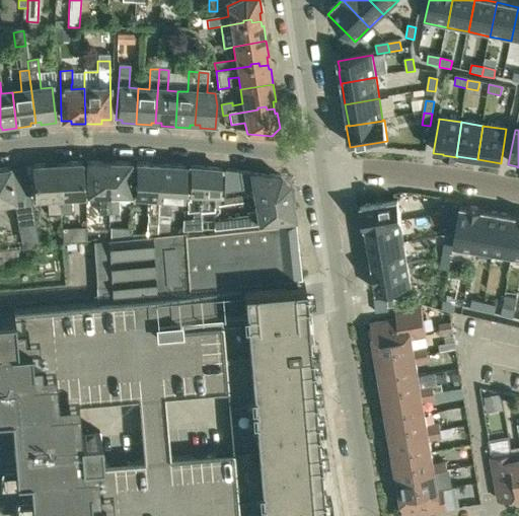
[(57,165),(60,215),(61,225),(71,224),(70,215),(72,215),(71,198),(84,197),(82,164),(57,165)]
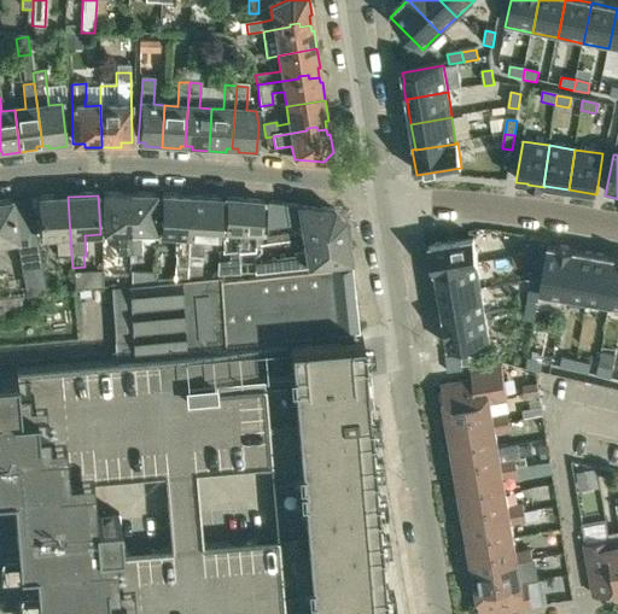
[(118,257),(130,257),(129,196),(103,196),(104,233),(118,234),(118,257)]
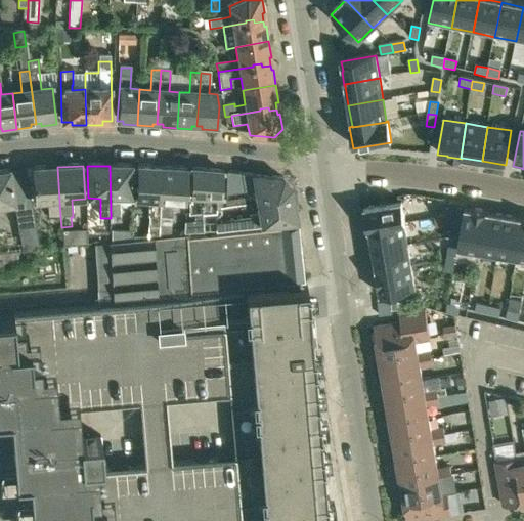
[(110,166),(111,218),(120,218),(120,199),(132,199),(131,166),(110,166)]
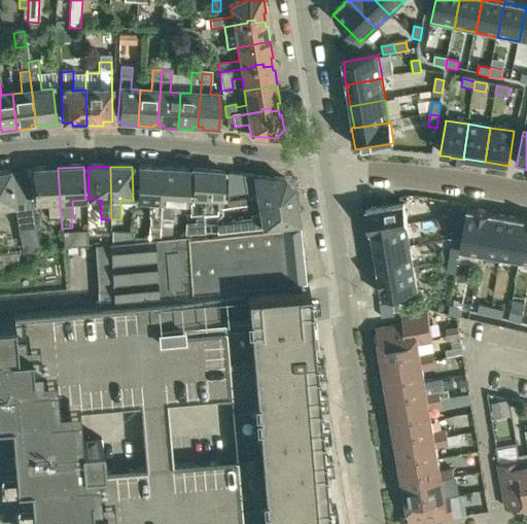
[(48,219),(61,218),(58,168),(33,170),(35,203),(47,203),(48,219)]
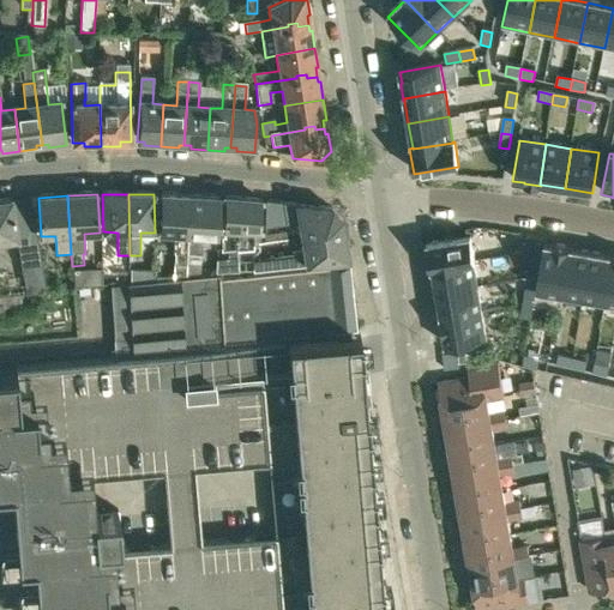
[(174,279),(186,278),(191,197),(161,195),(158,235),(174,235),(173,255),(175,255),(174,279)]
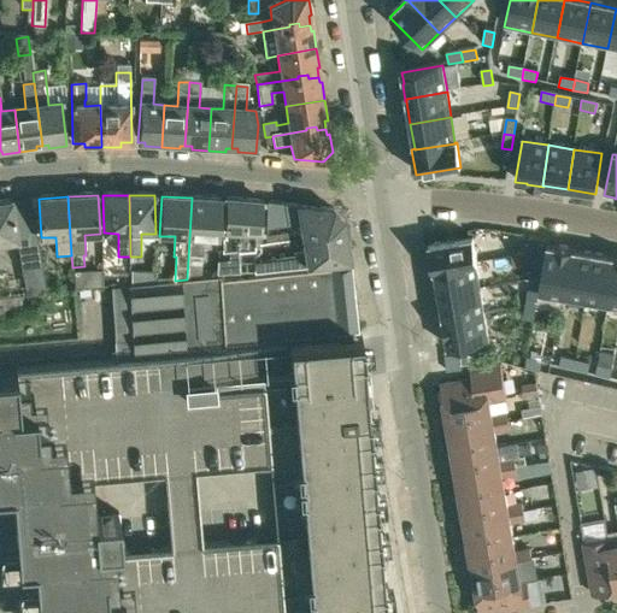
[(219,199),(192,198),(187,280),(201,278),(203,258),(204,239),(218,240),(219,199)]
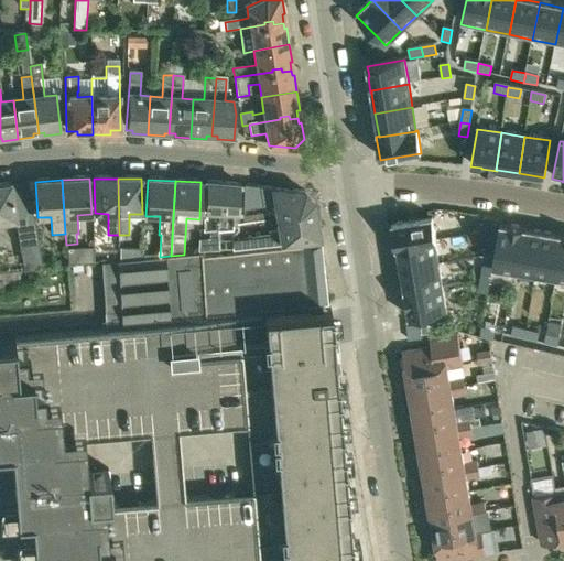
[(0,246),(7,246),(3,223),(15,222),(24,272),(42,271),(39,246),(28,182),(0,186),(0,246)]
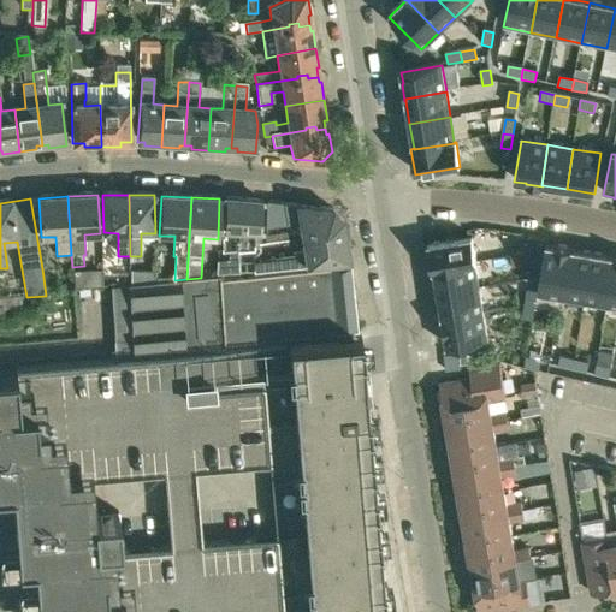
[(238,275),(237,251),(238,226),(243,226),(244,201),(225,200),(221,253),(227,253),(229,262),(217,262),(217,275),(238,275)]
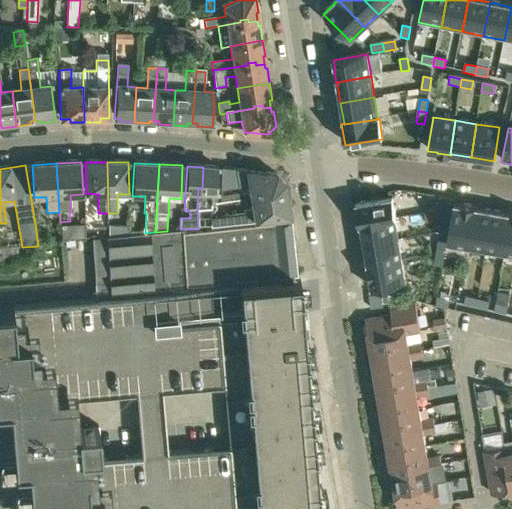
[(216,193),(218,168),(203,167),(202,188),(198,188),(197,209),(211,208),(212,193),(216,193)]
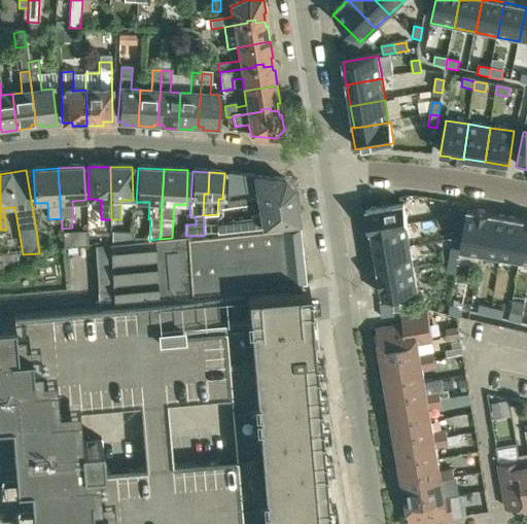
[(258,206),(294,201),(293,189),(284,181),(256,176),(227,174),(226,198),(256,193),(258,206)]
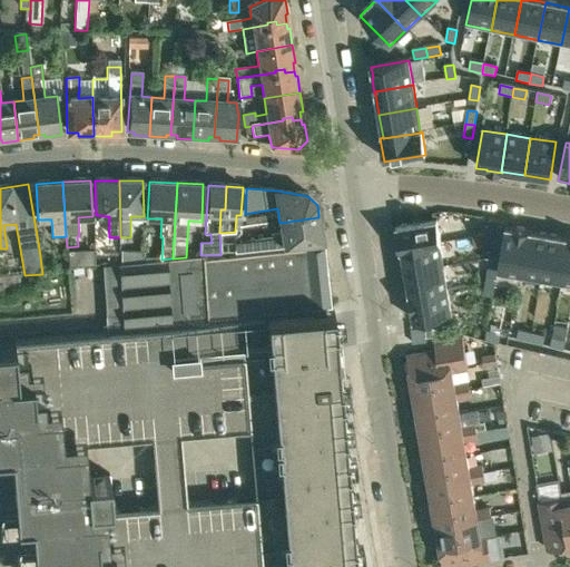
[(265,216),(245,220),(244,228),(266,225),(265,216)]
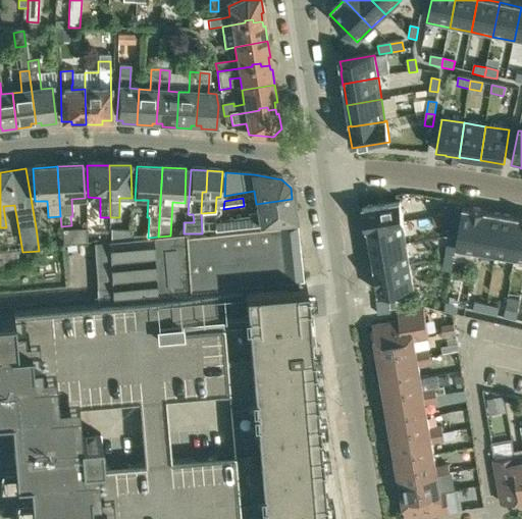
[(297,223),(292,199),(256,204),(258,216),(233,219),(213,222),(214,232),(235,229),(297,223)]
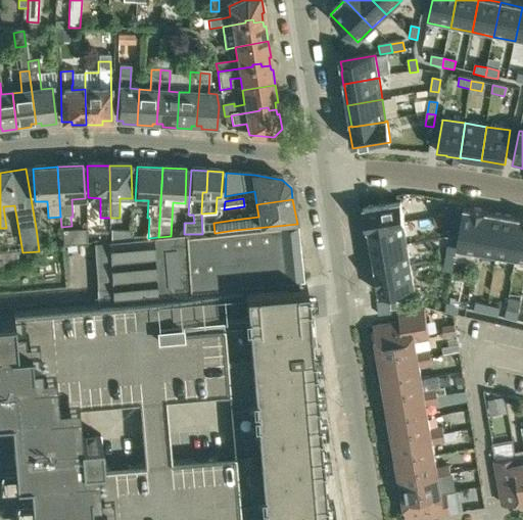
[(402,224),(403,225),(405,225),(400,203),(363,209),(366,231),(369,231),(369,230),(402,224)]
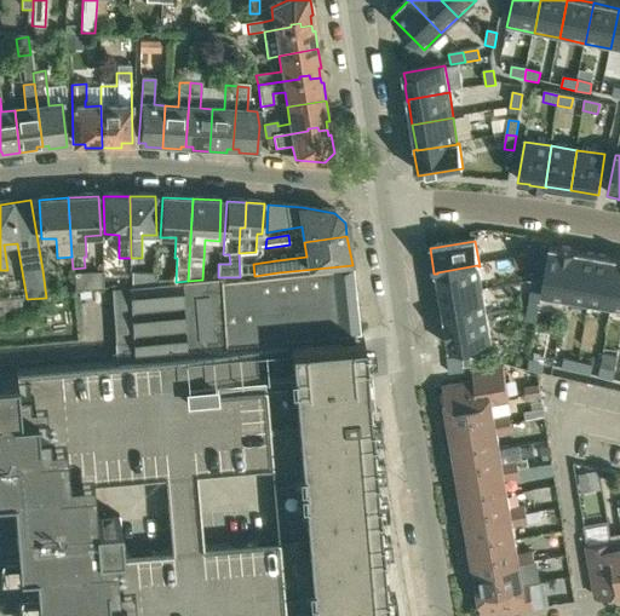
[(529,255),(539,257),(541,242),(532,241),(529,255)]
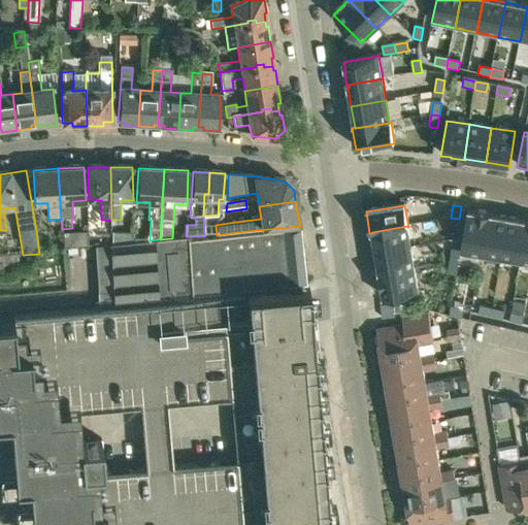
[(461,251),(482,254),(488,216),(489,216),(489,215),(475,212),(475,214),(467,212),(461,251)]
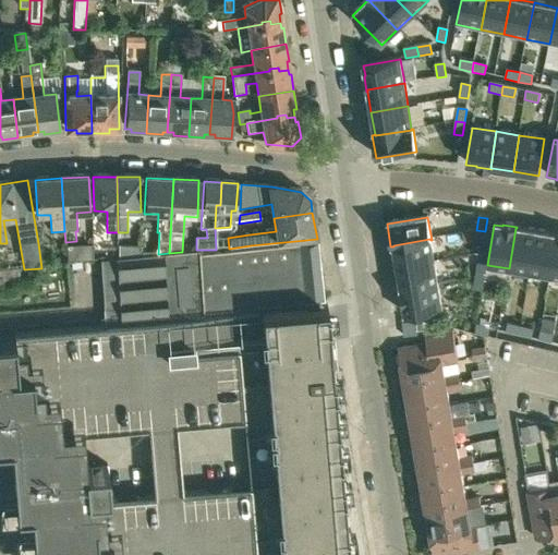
[(516,228),(509,268),(530,273),(536,231),(517,228),(516,228)]
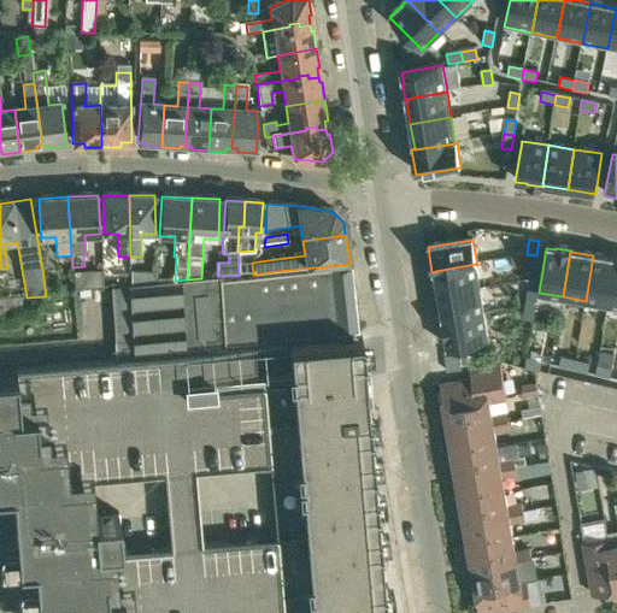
[(534,270),(536,255),(527,254),(524,269),(534,270)]
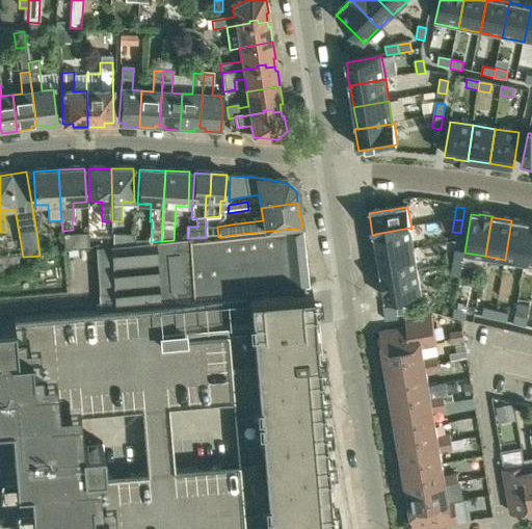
[(531,225),(530,223),(511,220),(505,260),(525,263),(531,225)]
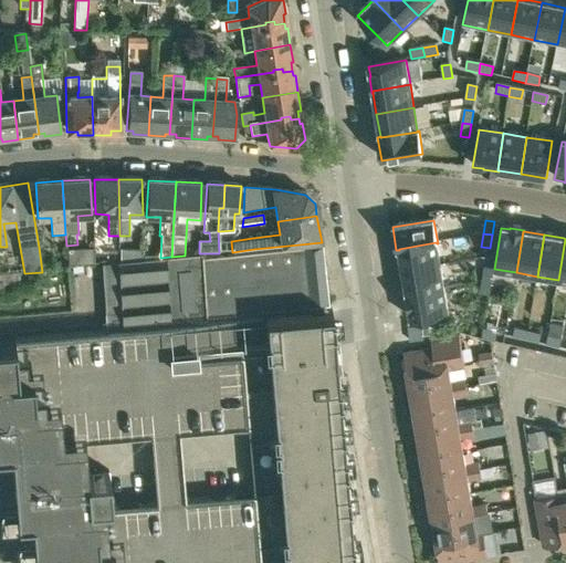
[(399,250),(402,272),(440,266),(437,243),(436,242),(399,249),(399,250)]
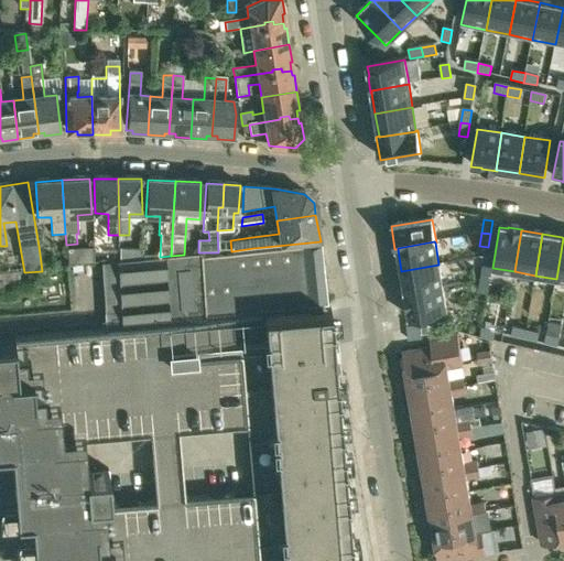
[(301,248),(201,260),(204,317),(307,306),(307,308),(327,305),(321,245),(310,246),(301,248)]
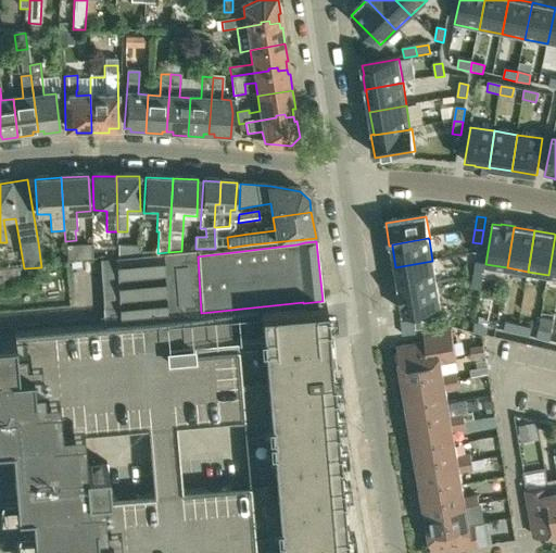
[(84,246),(66,247),(67,262),(85,261),(84,246)]
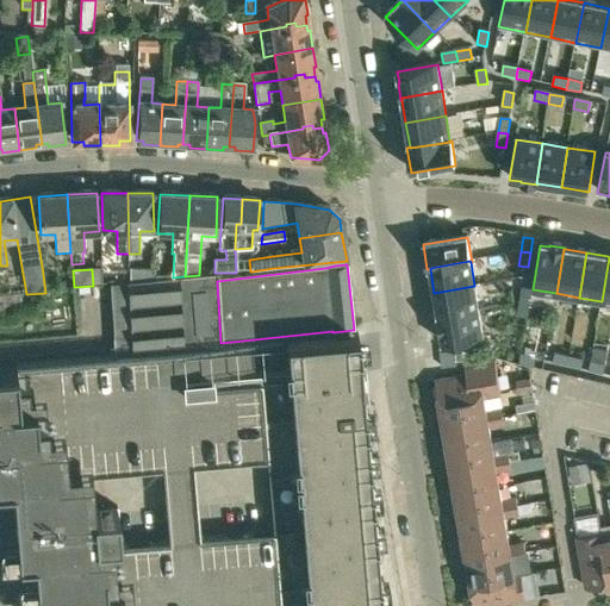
[(153,281),(154,270),(130,269),(129,282),(153,281)]
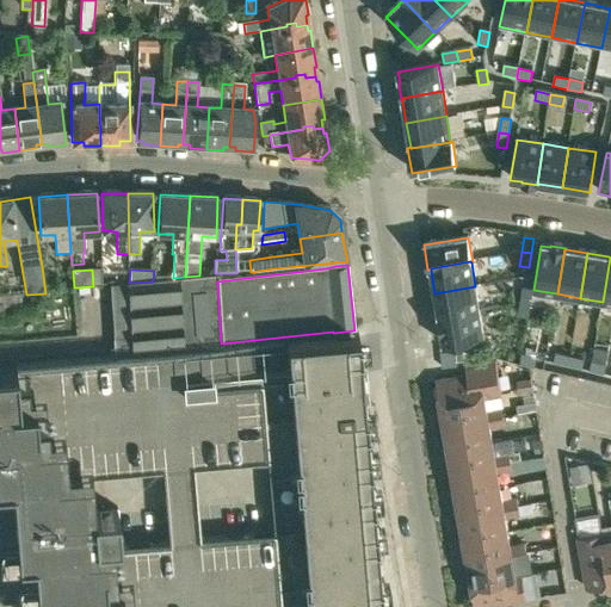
[(221,344),(217,282),(217,276),(116,285),(110,286),(115,358),(222,348),(221,344)]
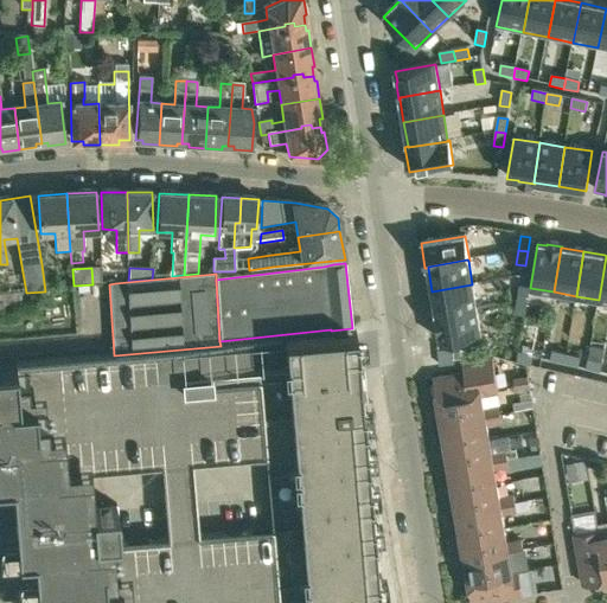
[(432,292),(436,315),(436,316),(477,310),(472,284),(432,292)]
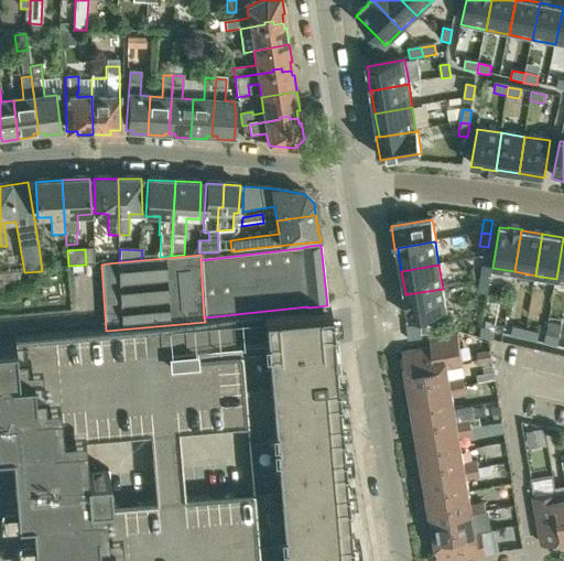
[(483,267),(480,280),(490,282),(492,269),(483,267)]
